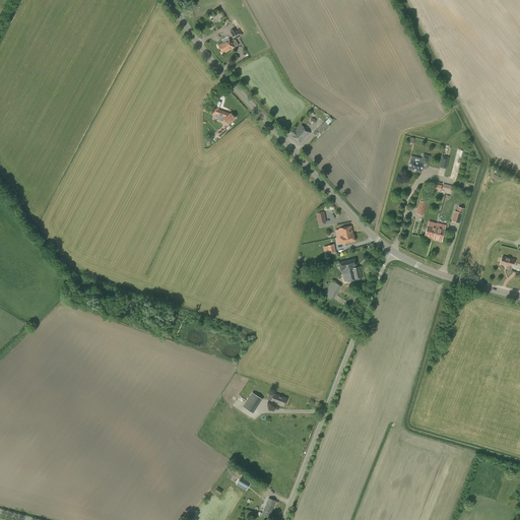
[(238,35),(235,28),(230,31),(234,37),(238,35)]
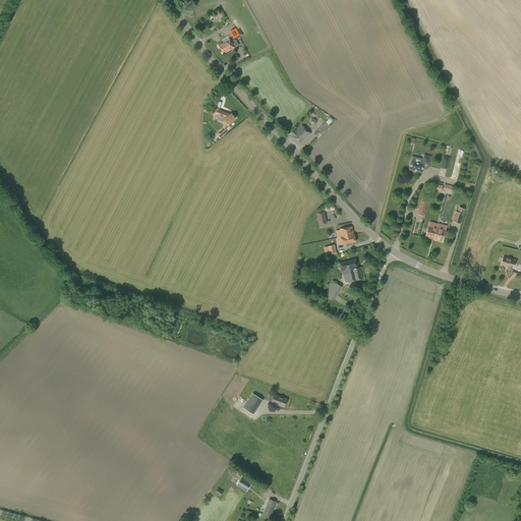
[(229,40),(228,37),(222,40),(224,43),(219,46),(223,54),(234,48),(234,47),(238,45),(236,40),(231,42),(230,39),(229,40)]
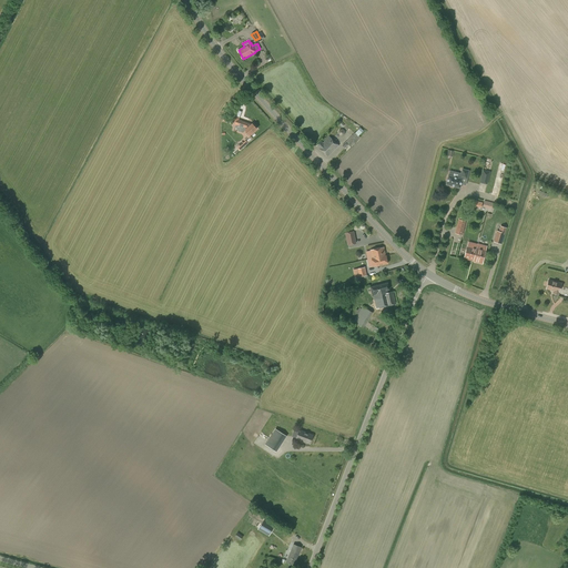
[(251,124),(247,123),(239,120),(240,118),(234,115),(231,123),(235,124),(234,129),(239,131),(243,132),(245,131),(250,135),(256,129),(252,123),(251,124)]
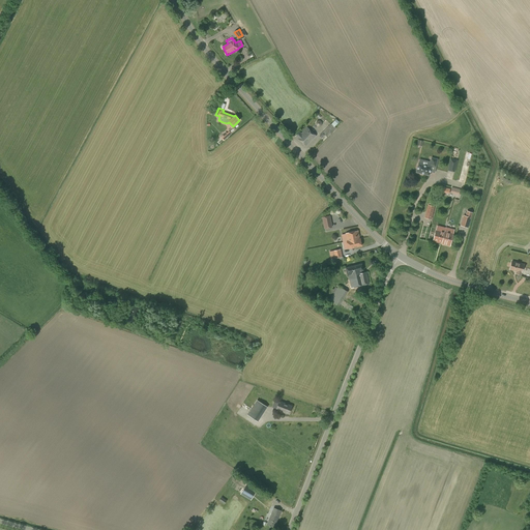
[(327,137),(330,134),(335,128),(330,124),(319,136),(322,138),(325,135),(326,136),(327,137)]
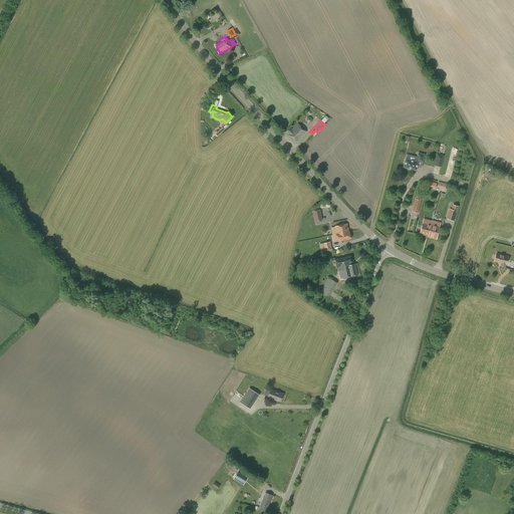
[(306,132),(298,123),(292,130),(291,127),(286,133),(296,142),(306,132)]
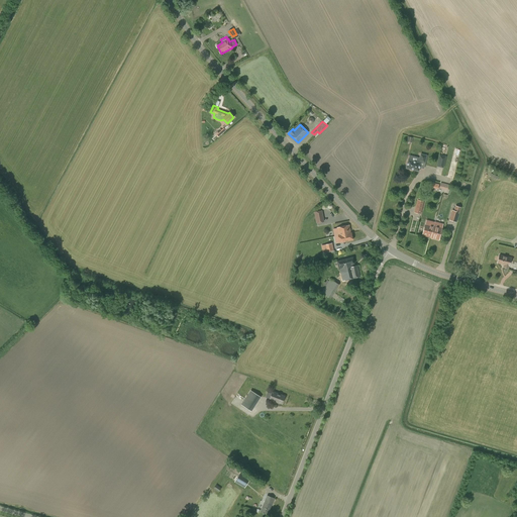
[(216,132),(219,136),(226,130),(224,127),(221,129),(220,128),(216,132)]
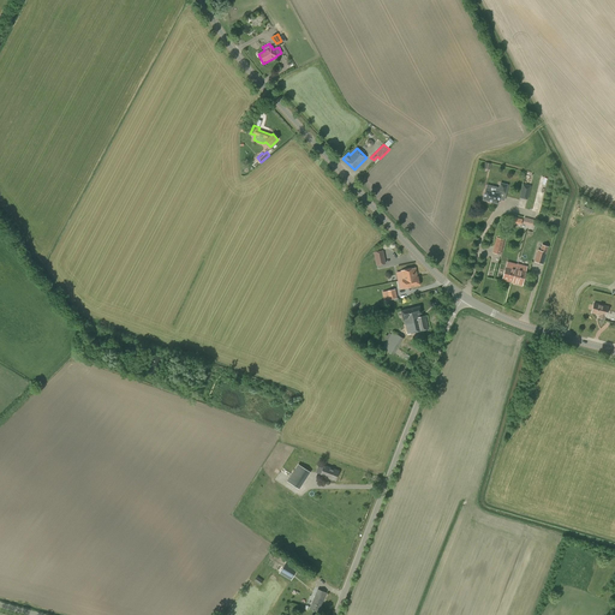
[(506,193),(508,185),(500,183),(499,189),(496,189),(495,192),(485,190),(483,199),(499,204),(501,192),(506,193)]
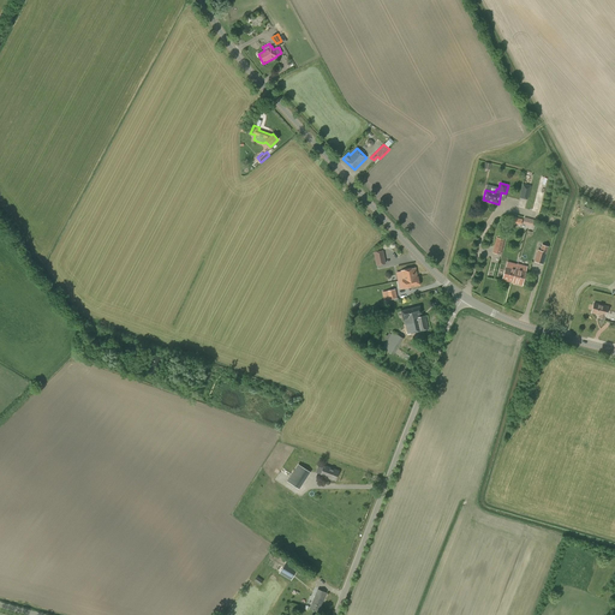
[(527,199),(531,186),(523,184),(519,197),(527,199)]
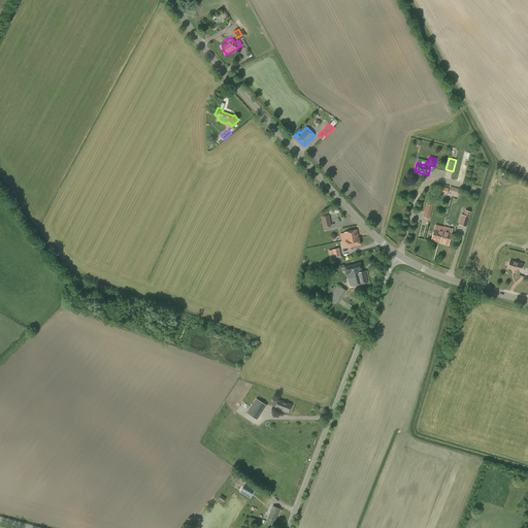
[(430,219),(433,205),(426,204),(423,217),(430,219)]
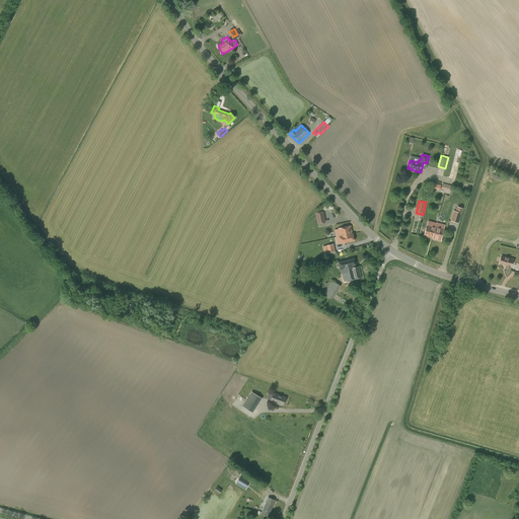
[(458,223),(463,208),(457,206),(455,211),(453,211),(451,221),(458,223)]
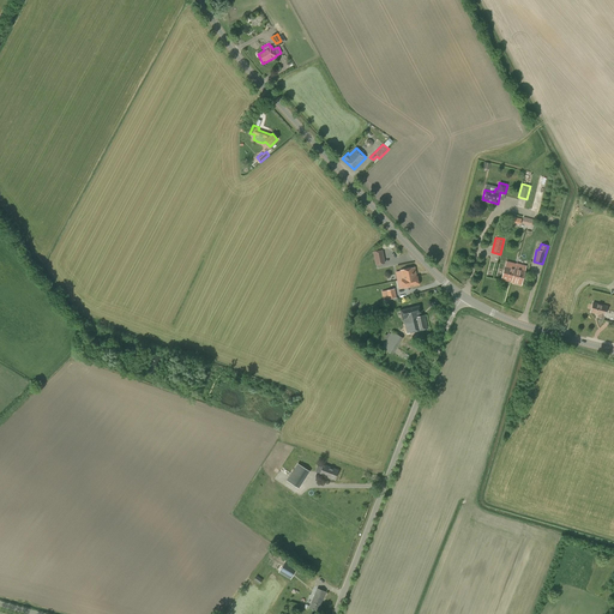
[(375,265),(385,263),(383,250),(373,252),(375,265)]
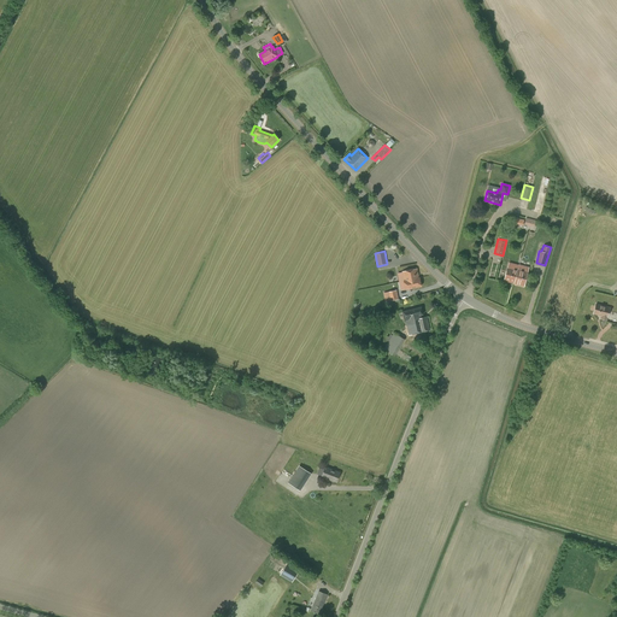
[(515,283),(517,271),(507,268),(504,281),(515,283)]
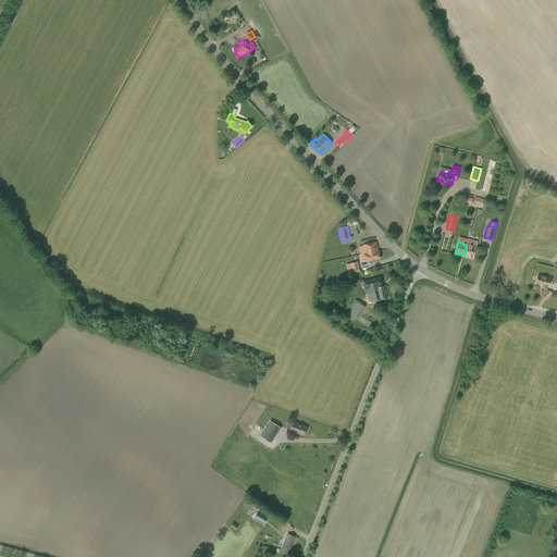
[(378,251),(378,250),(376,248),(378,248),(376,243),(363,245),(364,250),(366,254),(378,251)]
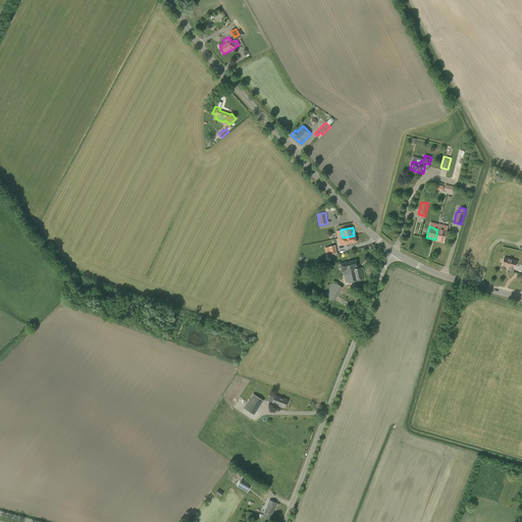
[(442,230),(437,229),(435,240),(434,241),(444,243),(447,229),(442,228),(442,230)]
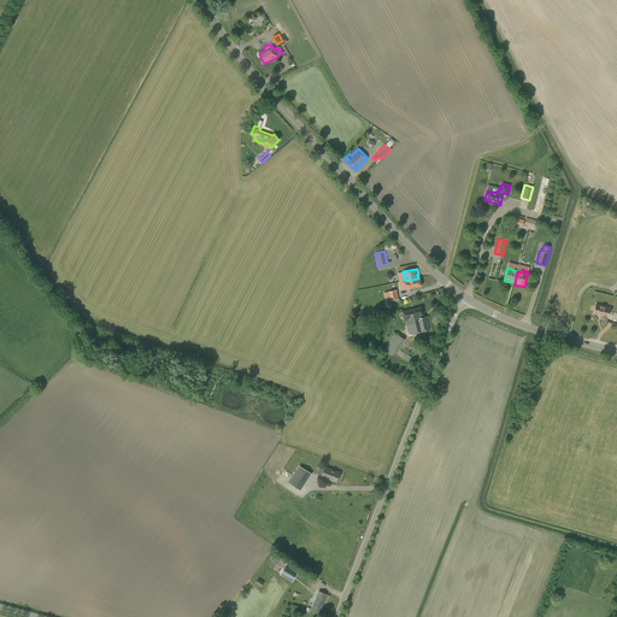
[(405,281),(404,281),(406,289),(421,286),(419,277),(418,277),(418,278),(405,281)]
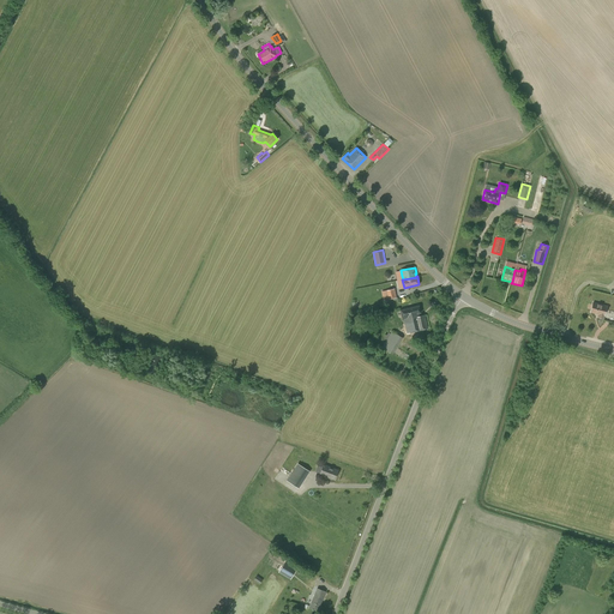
[(387,300),(397,298),(395,289),(385,290),(386,290),(383,292),(385,300),(387,300)]
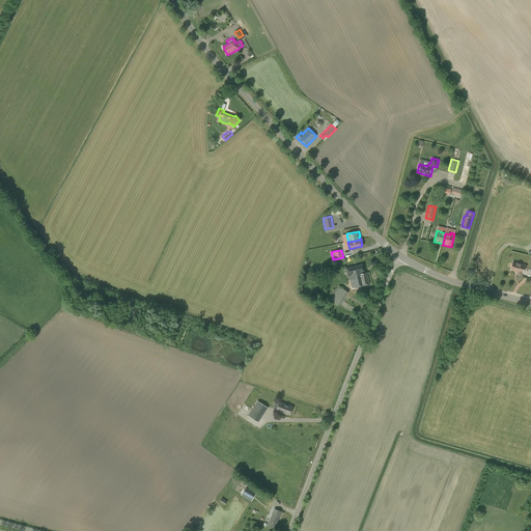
[(522,276),(525,264),(512,261),(510,270),(516,272),(516,271),(518,272),(516,274),(522,276)]
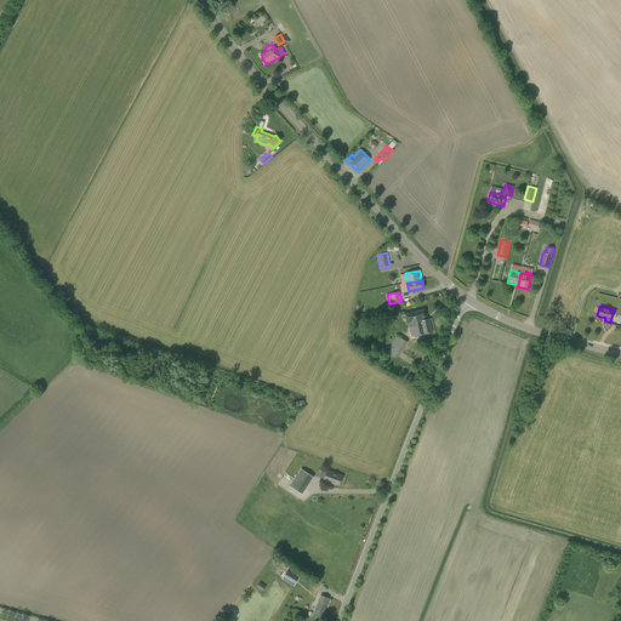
[(428,334),(425,317),(426,317),(423,309),(405,314),(408,323),(411,337),(428,334)]
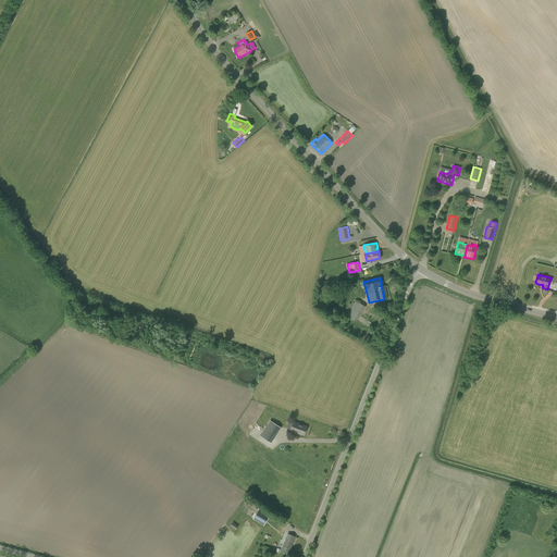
[(357,321),(366,307),(354,299),(348,308),(350,309),(347,316),(357,321)]
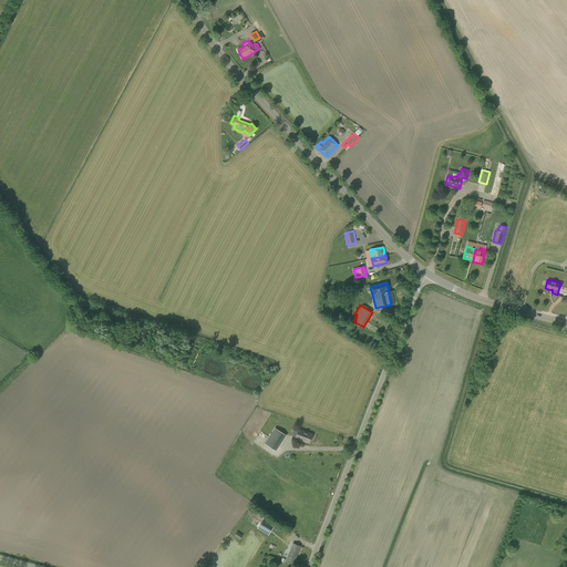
[(276,451),(286,435),(275,428),(265,444),(276,451)]
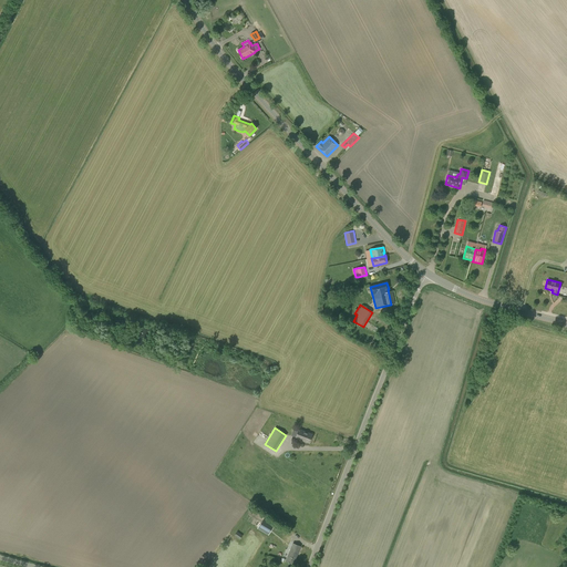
[(309,443),(312,434),(299,430),(296,437),(309,443)]
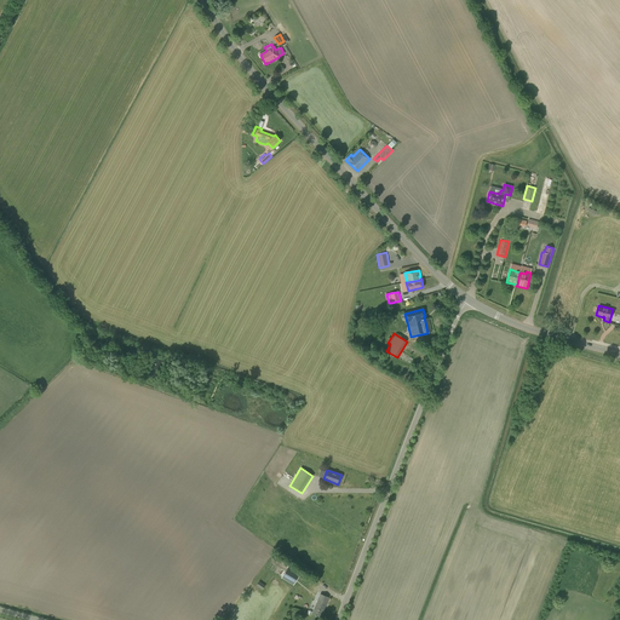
[(293,585),(300,573),(288,567),(281,578),(293,585)]
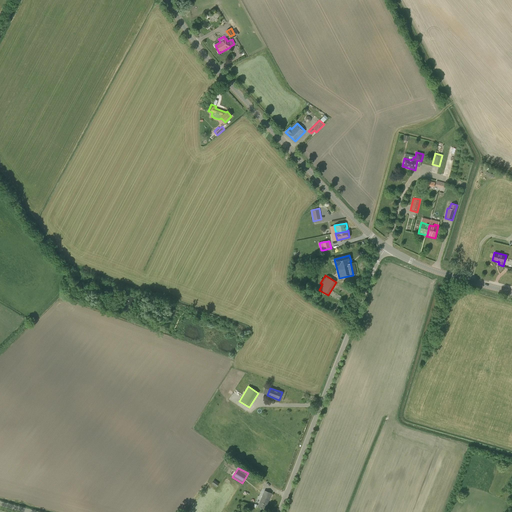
[(265,510),(271,493),(264,490),(258,507),(265,510)]
